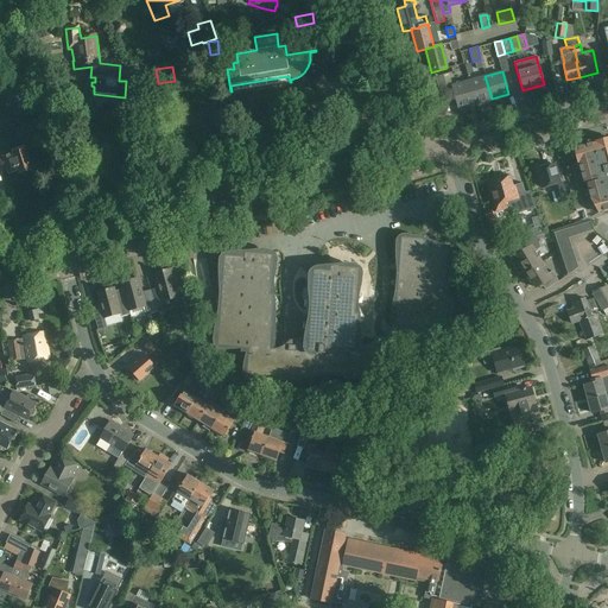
[(442,75),(436,76),(439,89),(445,88),(442,75)]
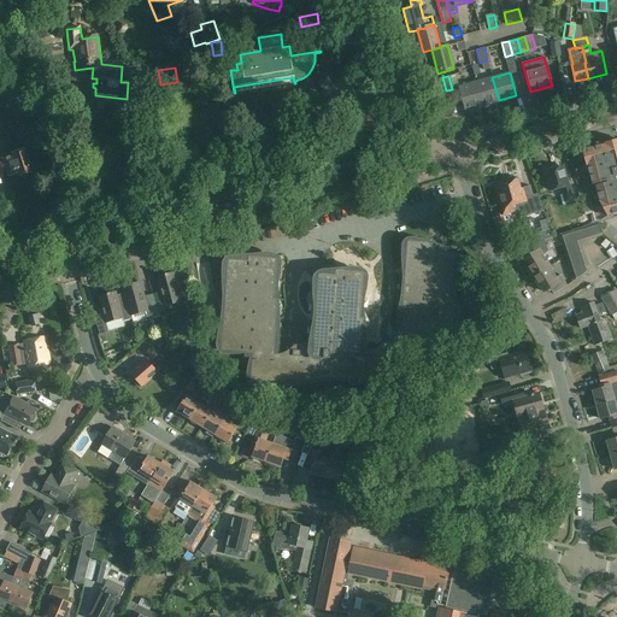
[(492,77),(476,82),(482,105),(499,100),(492,77)]
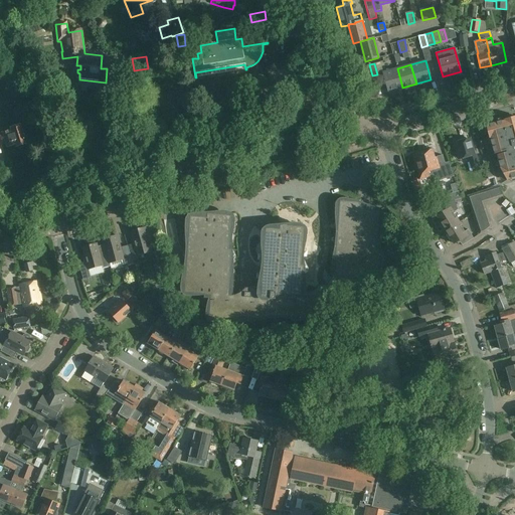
[(388,92),(402,88),(397,68),(380,72),(381,74),(379,77),(380,80),(385,78),(388,92)]
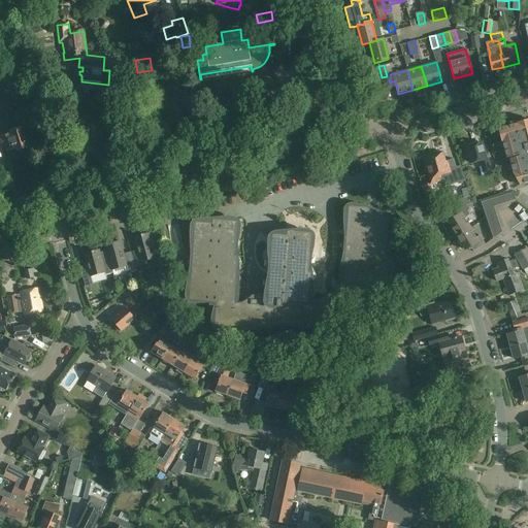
[(521,185),(527,183),(527,120),(499,129),(506,158),(514,156),(515,159),(509,160),(514,172),(521,185)]
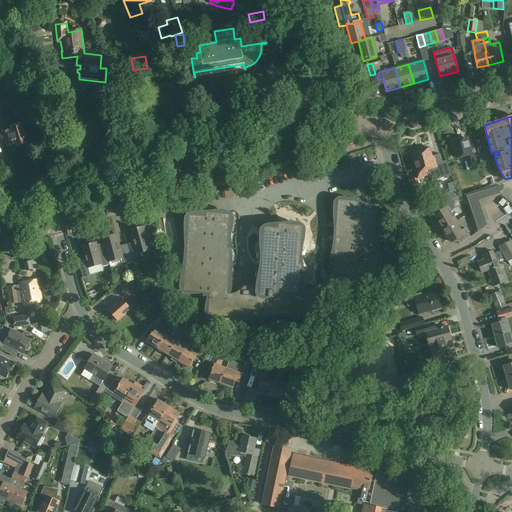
[(30,127),(22,129),(21,124),(11,127),(12,129),(3,132),(3,131),(0,131),(0,146),(2,146),(1,145),(6,143),(8,147),(17,144),(17,146),(19,145),(19,147),(25,145),(25,144),(27,143),(26,142),(34,139),(30,127)]
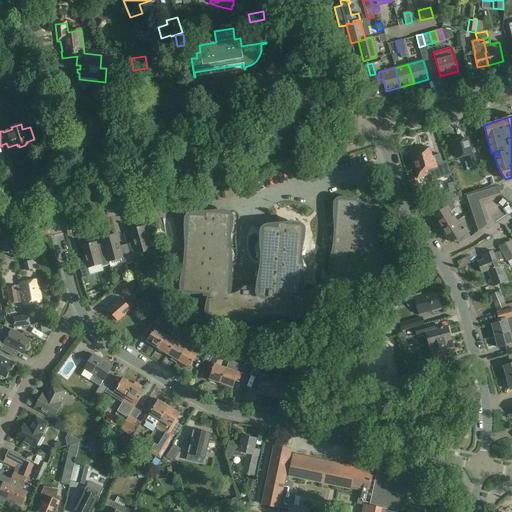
[(457,158),(465,155),(469,167),(477,165),(473,153),(472,153),(467,137),(459,139),(459,138),(454,139),(455,141),(452,142),(457,158)]
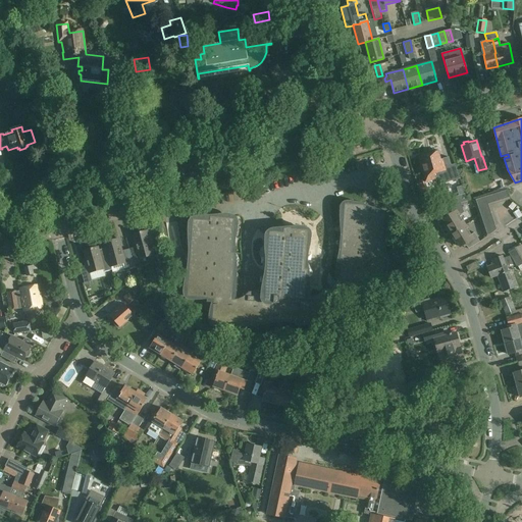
[(438,152),(430,154),(432,163),(434,162),(438,177),(439,184),(459,178),(455,167),(445,170),(441,159),(440,160),(438,152)]
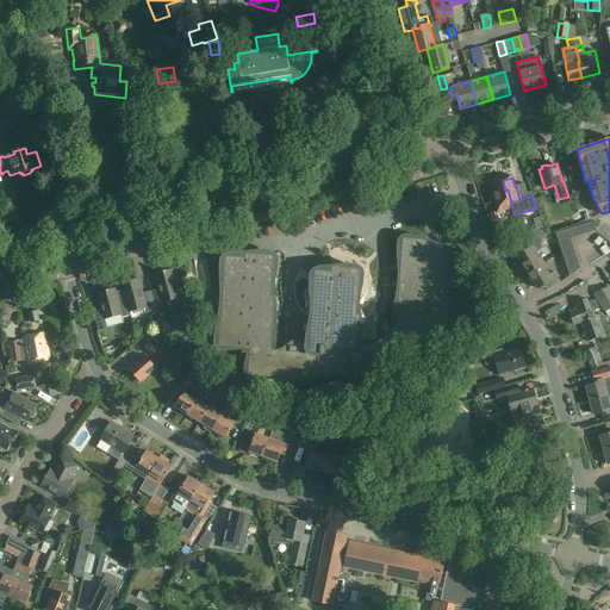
[(508,209),(512,207),(508,190),(505,191),(503,180),(490,184),(497,212),(509,210),(508,209)]
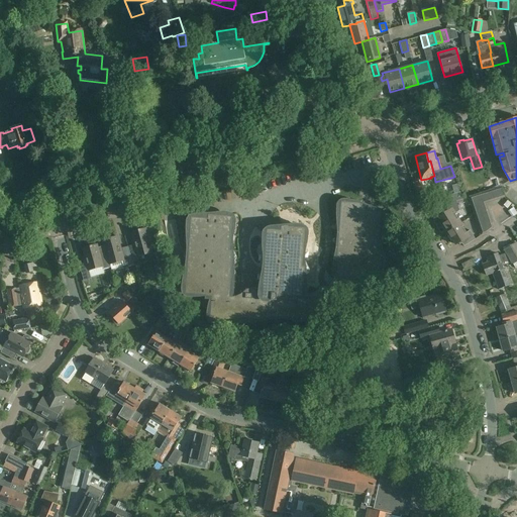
[(484,159),(487,169),(493,168),(490,157),(484,159)]
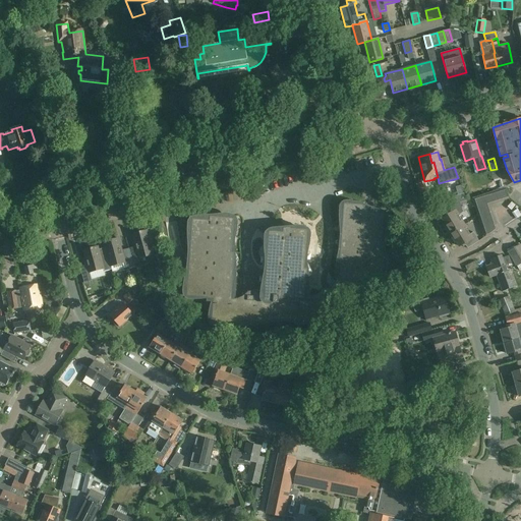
[(504,188),(498,190),(502,201),(508,199),(504,188)]
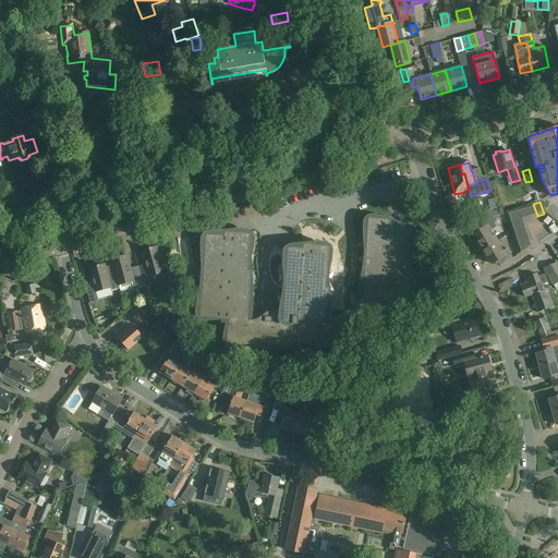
[(533,204),(526,206),(531,218),(537,216),(533,204)]
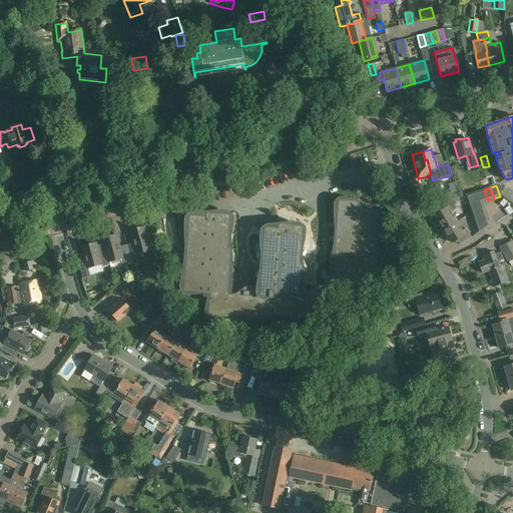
[(488,200),(484,189),(466,196),(469,206),(481,202),(488,200)]
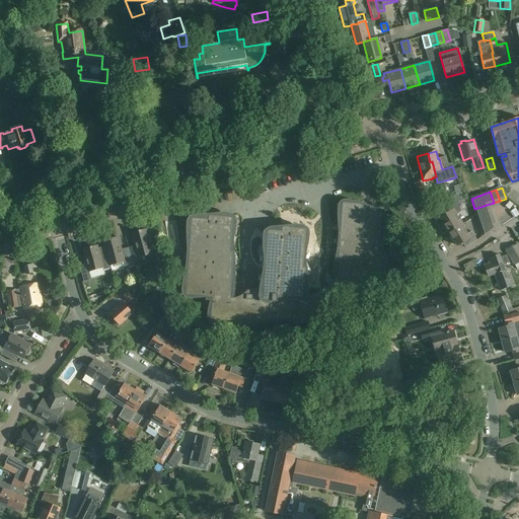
[(463,200),(464,199),(462,193),(445,199),(447,206),(458,202),(463,200)]
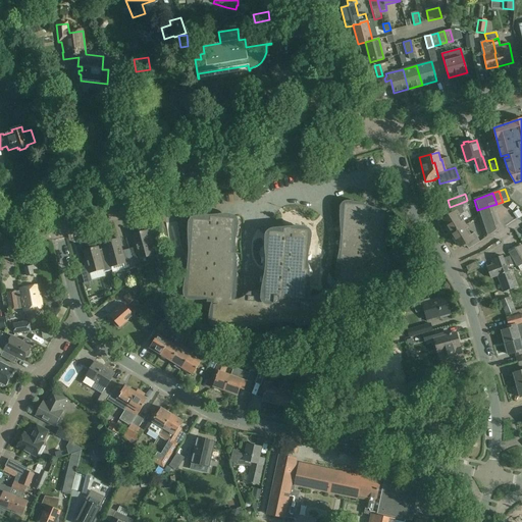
[(213,303),(212,323),(212,324),(213,324),(213,323),(244,325),(244,322),(258,323),(258,327),(259,323),(263,323),(270,322),(278,321),(282,321),(324,323),(325,307),(328,307),(332,299),(338,293),(346,289),(354,286),(363,286),(363,282),(383,284),(385,252),(383,252),(385,213),(364,212),(365,205),(344,203),(338,280),(337,280),(337,281),(331,288),(334,289),(328,295),(321,300),(314,301),(307,301),(309,269),(306,269),(308,230),(283,228),(283,236),(269,235),(265,291),(262,291),(255,291),(254,292),(254,297),(249,297),(248,301),(232,300),(236,253),(232,253),(235,218),(217,217),(218,215),(210,217),(209,220),(193,219),(190,259),(187,296),(186,296),(186,297),(187,297),(207,299),(207,303),(213,303)]
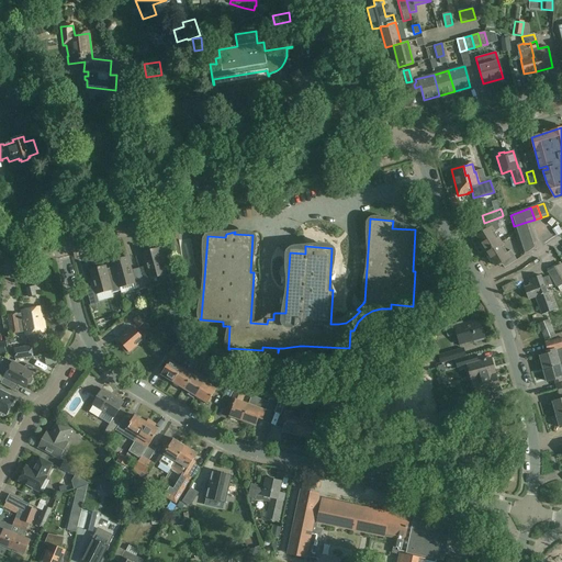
[(497,222),(496,218),(484,223),(486,231),(478,236),(481,240),(480,242),(485,251),(499,243),(493,233),(499,229),(497,222)]
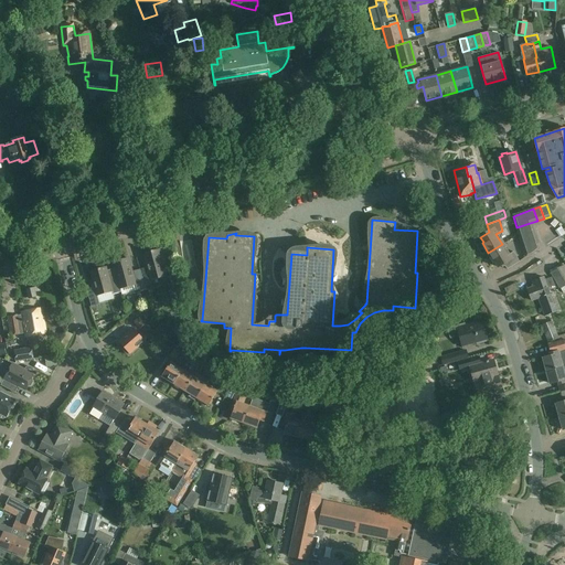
[(532,230),(530,223),(516,227),(519,234),(532,230)]
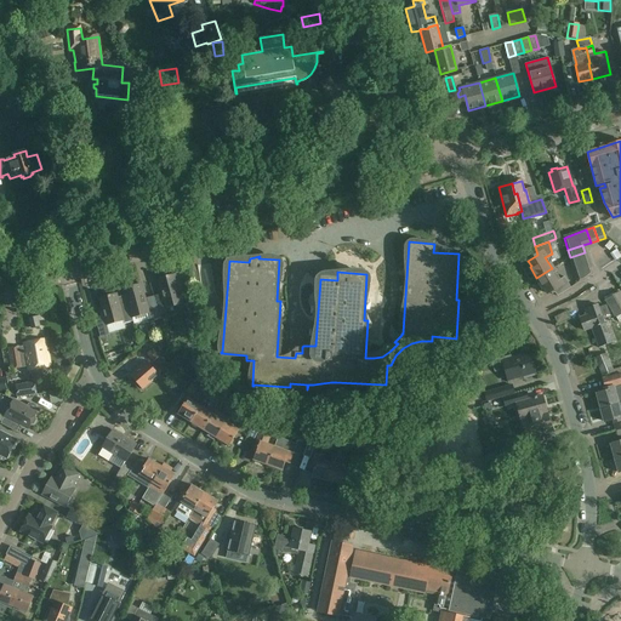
[(570,257),(571,263),(587,258),(585,252),(570,257)]
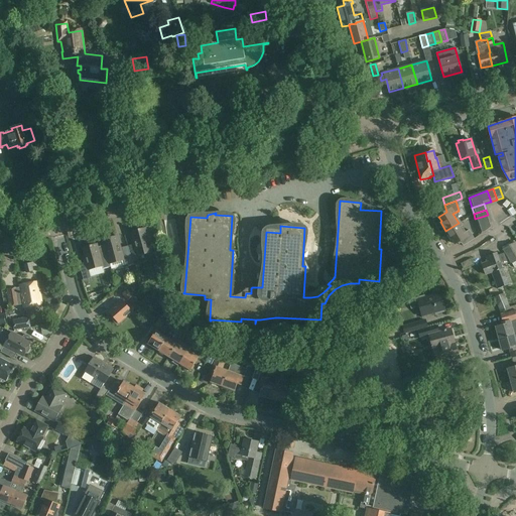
[(470,211),(462,214),(464,219),(472,217),(470,211)]
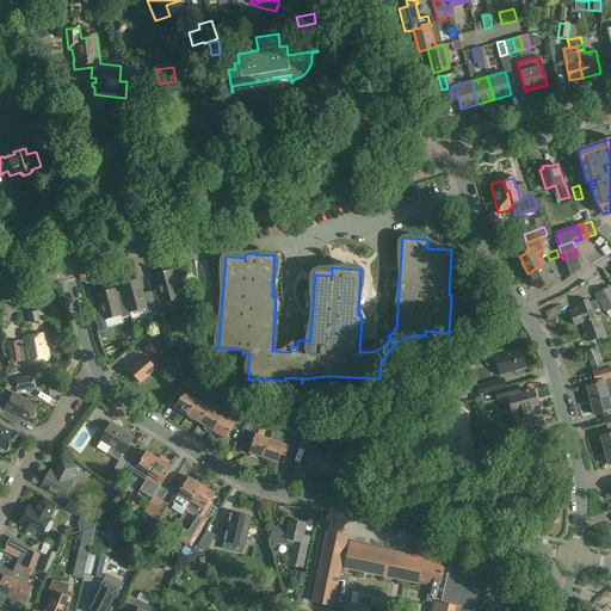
[(562,259),(565,265),(579,260),(578,254),(562,259)]
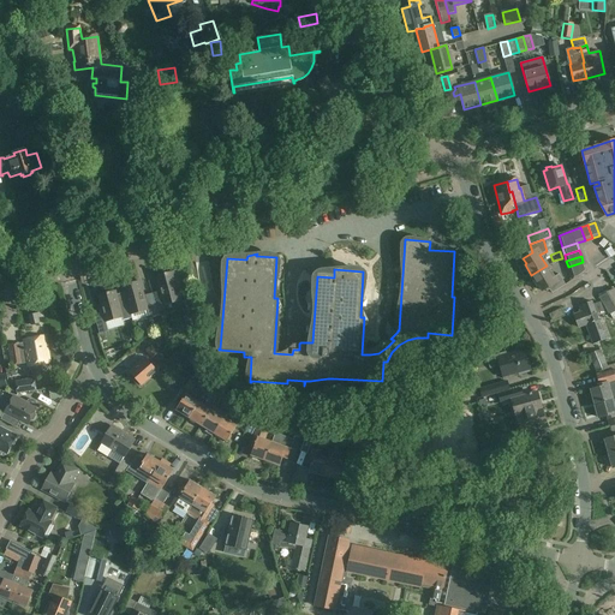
[(568,267),(571,273),(585,268),(583,262),(568,267)]
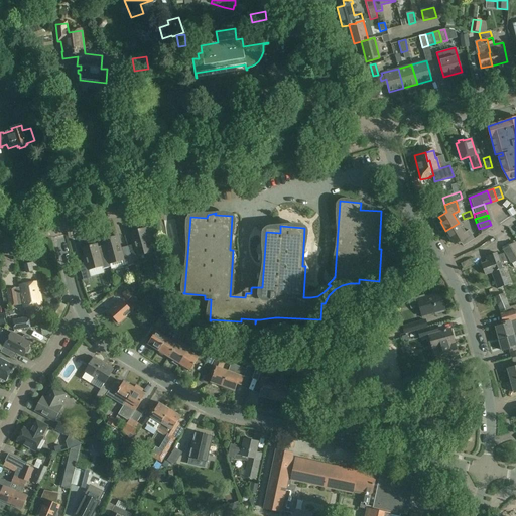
[(452,240),(453,240),(456,244),(460,241),(463,246),(474,239),(469,231),(465,233),(459,223),(445,231),(452,240)]
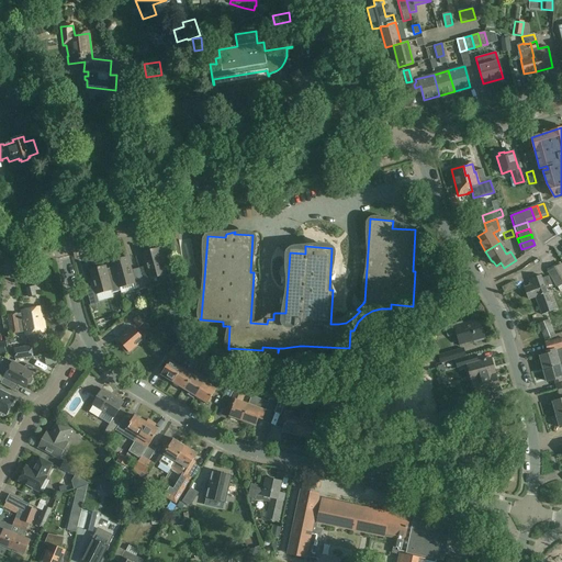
[(139,271),(143,283),(152,281),(150,279),(166,274),(158,248),(150,250),(142,253),(146,269),(139,271)]
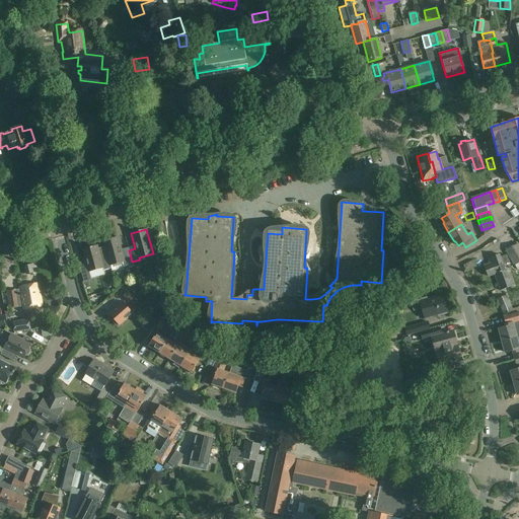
[(132,262),(129,250),(122,252),(118,237),(110,239),(109,238),(102,240),(104,246),(110,269),(112,269),(112,271),(126,267),(126,269),(134,267),(132,262)]
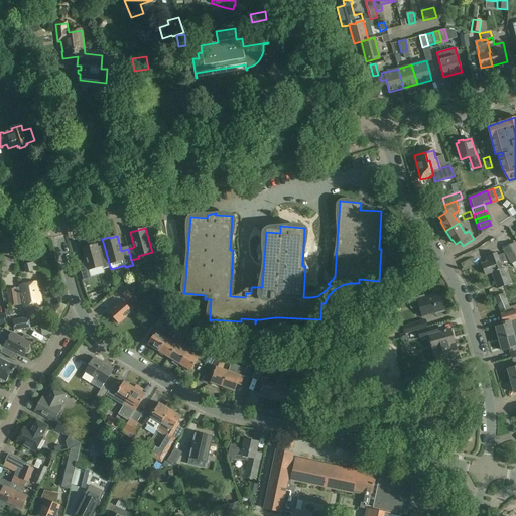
[(511,264),(515,260),(515,243),(515,242),(511,245),(503,250),(511,264)]
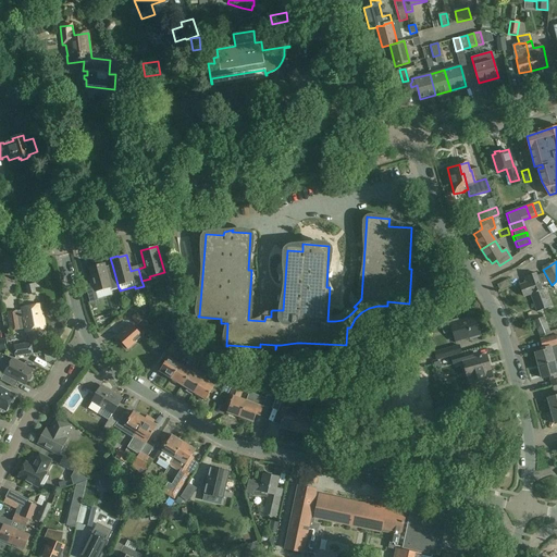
[(111,291),(119,288),(112,264),(104,267),(103,262),(96,264),(96,265),(88,268),(93,284),(86,286),(90,301),(98,299),(96,292),(110,287),(111,291)]
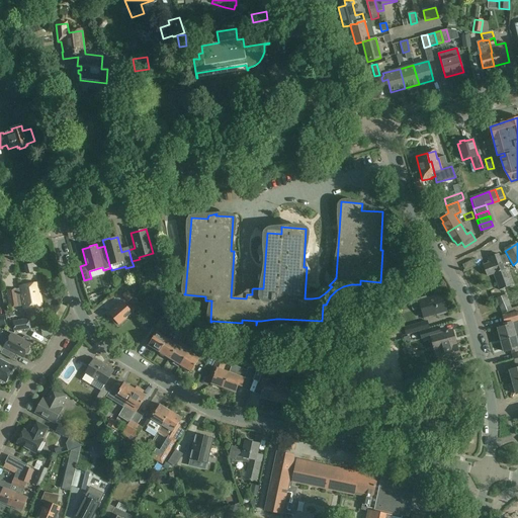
[(494,273),(504,269),(503,265),(509,262),(506,254),(500,257),(499,254),(488,257),(490,263),(485,265),(489,276),(494,273)]
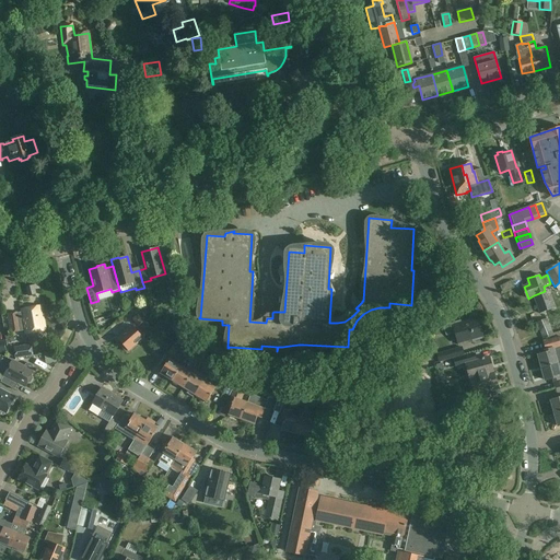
[(166,288),(172,306),(182,303),(176,284),(166,288)]
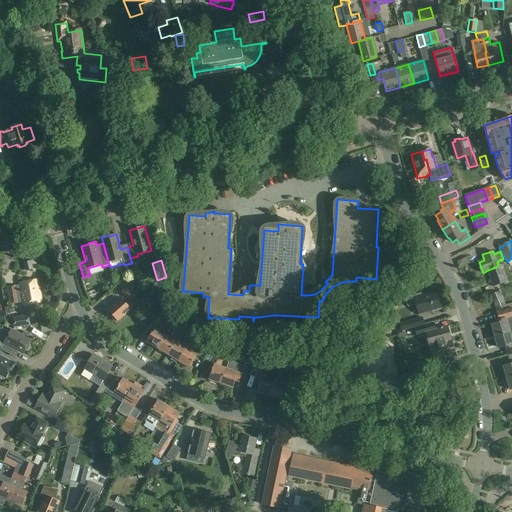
[(488,270),(492,281),(494,280),(496,285),(507,281),(505,274),(502,275),(498,266),(488,270)]
